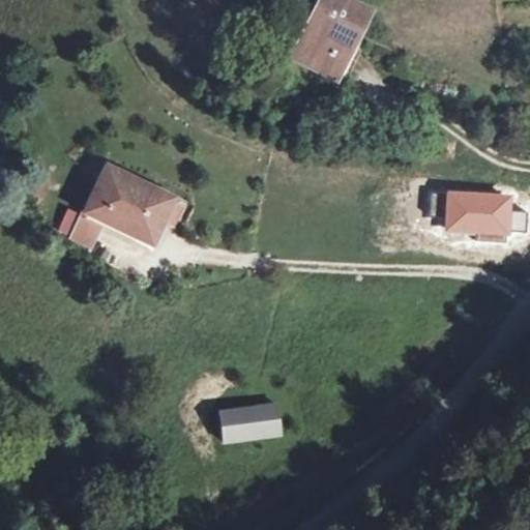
[(356,0),(326,0),(306,36),(317,41),(306,61),(342,79),(378,11),(356,0)]
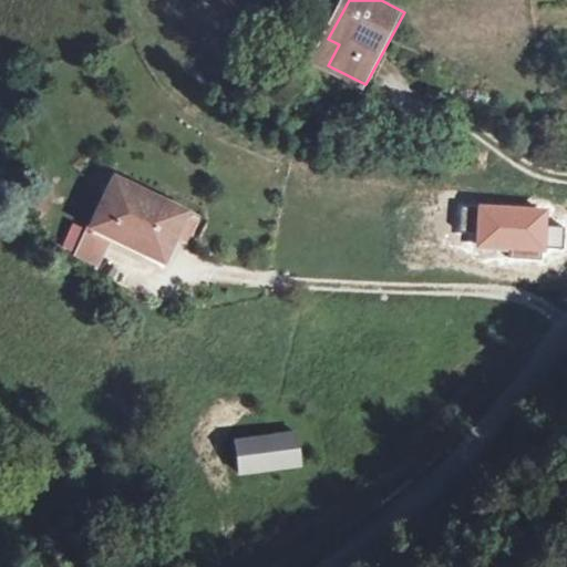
[(318,60),(328,65),(339,44),(328,39),(318,60)]
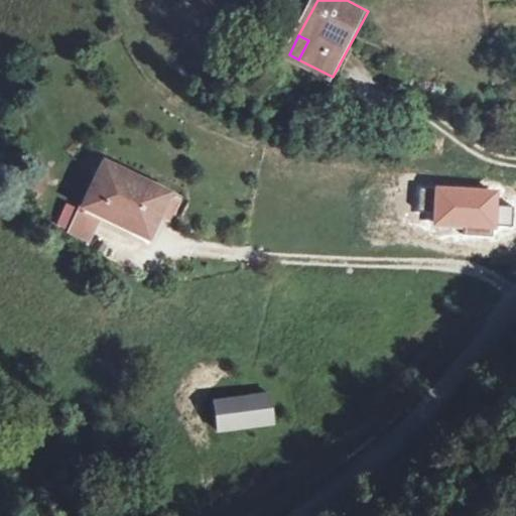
[(160,195),(97,161),(76,203),(139,235),(151,212),(160,195)]
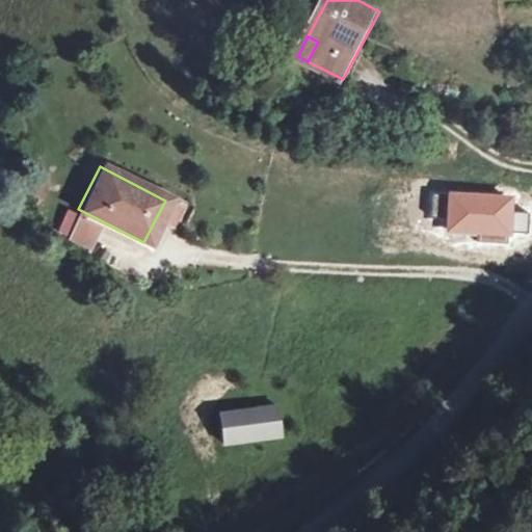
[(175,206),(165,201),(156,218),(165,223),(175,206)]
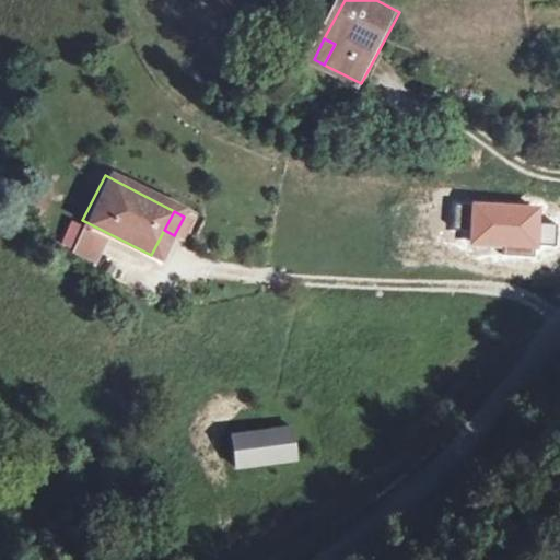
[(95,234),(56,214),(49,226),(69,236),(65,245),(84,255),(95,234)]
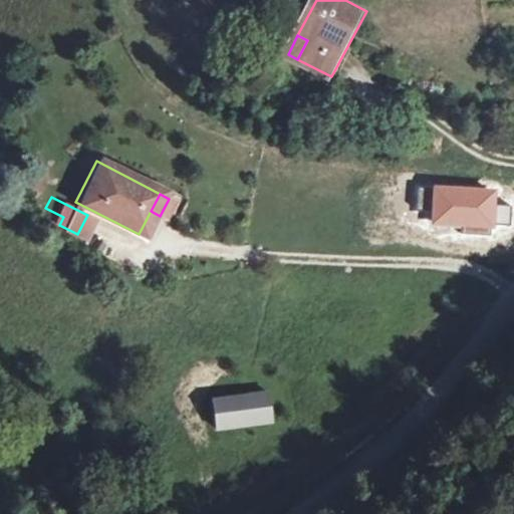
[(217,432),(272,424),(268,395),(212,403),(217,432)]
